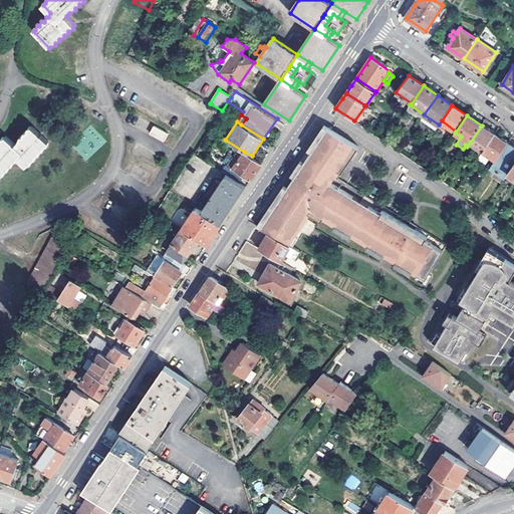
[(149,135),(164,142),(169,133),(153,125),(149,135)]
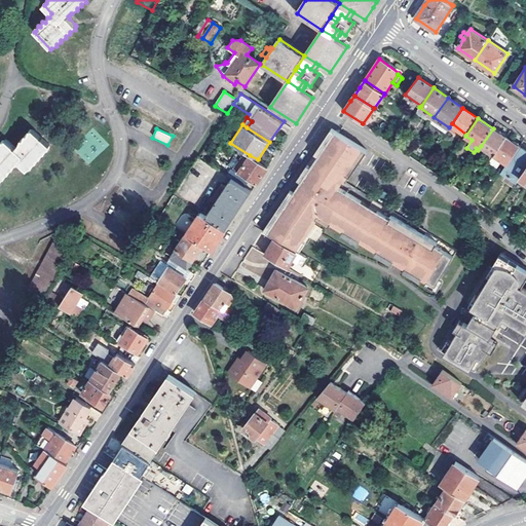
[(494,155),(506,137),(493,128),(481,146),(494,155)]
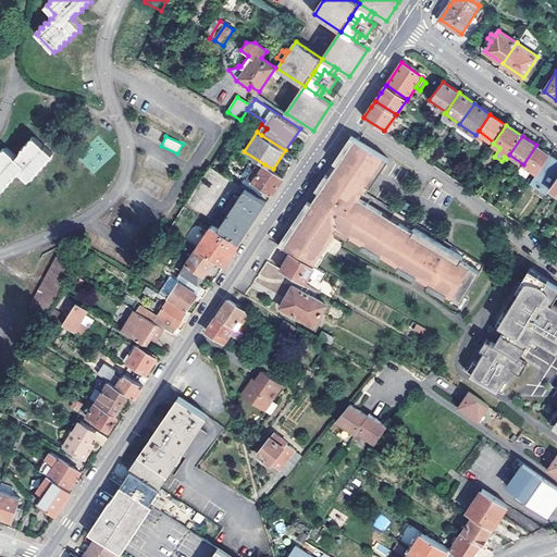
[(0,195),(3,194),(2,192),(7,189),(7,186),(12,184),(11,182),(16,180),(16,176),(21,174),(29,183),(32,180),(36,178),(36,175),(40,173),(40,171),(46,169),(45,165),(50,163),(49,161),(54,158),(54,156),(54,155),(46,147),(46,148),(44,146),(36,137),(35,138),(33,138),(31,144),(28,144),(26,148),(24,148),(22,153),(17,158),(17,159),(15,157),(15,156),(8,148),(5,149),(3,149),(1,155),(0,155),(0,195)]
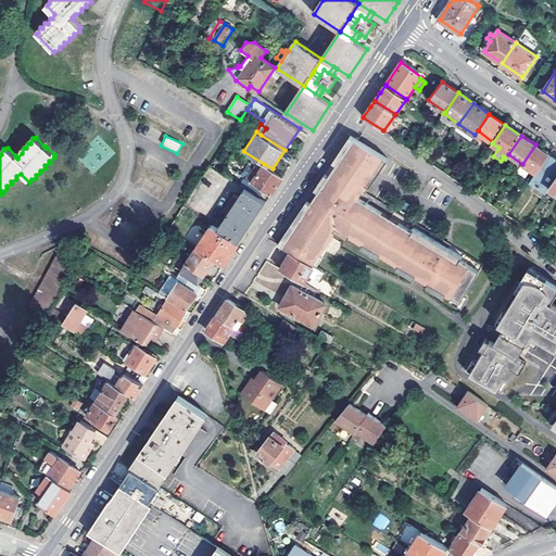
[(337,165),(354,139),(351,137),(333,163),(337,165)]
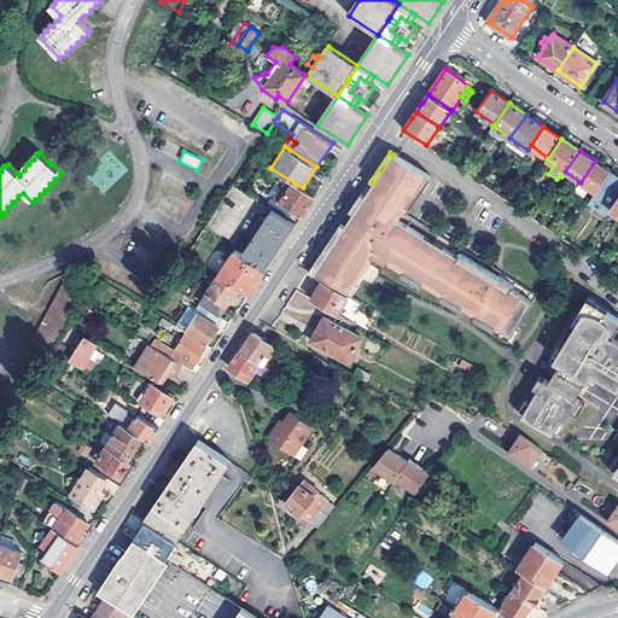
[(507,337),(534,296),(499,273),(496,277),(490,272),(493,268),(409,213),(431,179),(394,155),(374,184),(366,197),(354,214),(347,226),(336,243),(369,264),(374,257),(384,263),(386,258),(402,268),(421,280),(441,293),(460,305),(473,315),(493,327),(507,337)]
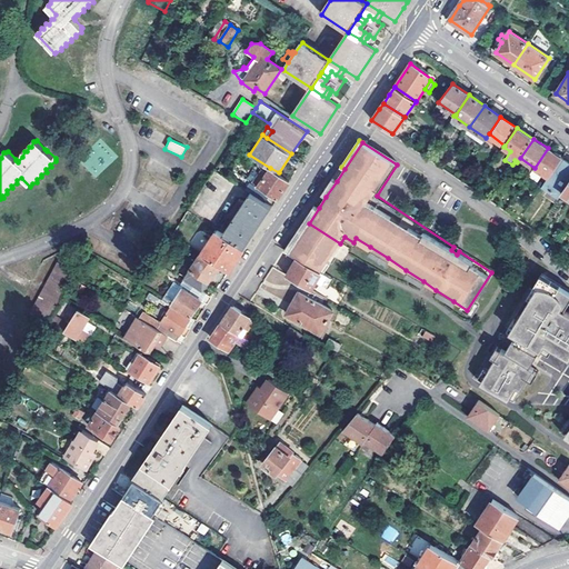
[(561,158),(548,148),(535,168),(529,175),(537,180),(542,172),(548,177),(561,158)]
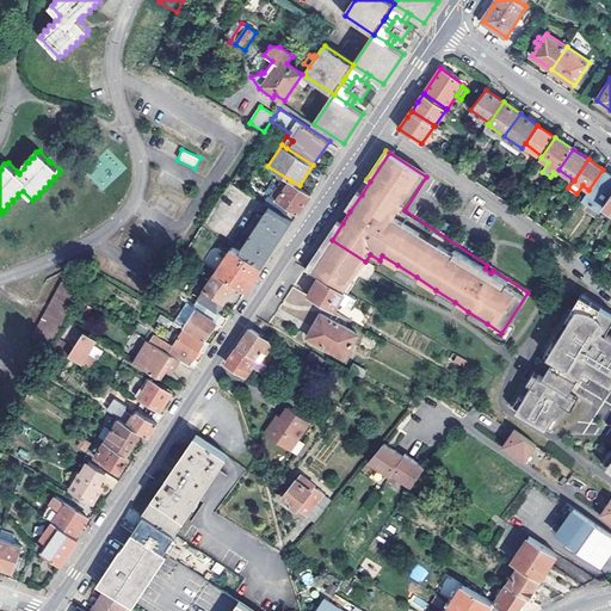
[(250,170),(242,165),(230,181),(241,189),(244,185),(241,183),(250,170)]
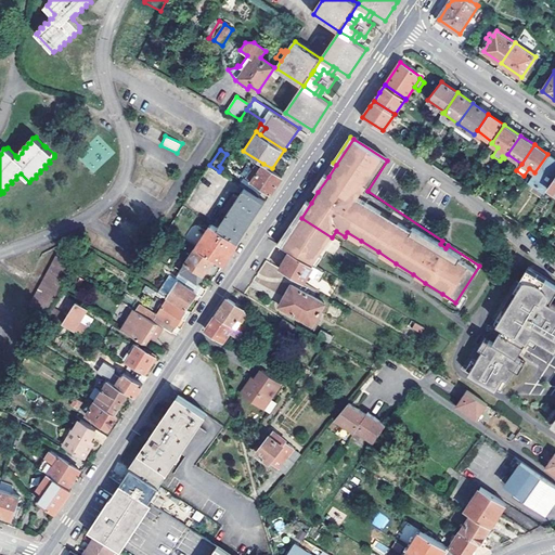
[(549,188),(554,177),(554,158),(547,154),(534,172),(530,180),(545,191),(549,188)]
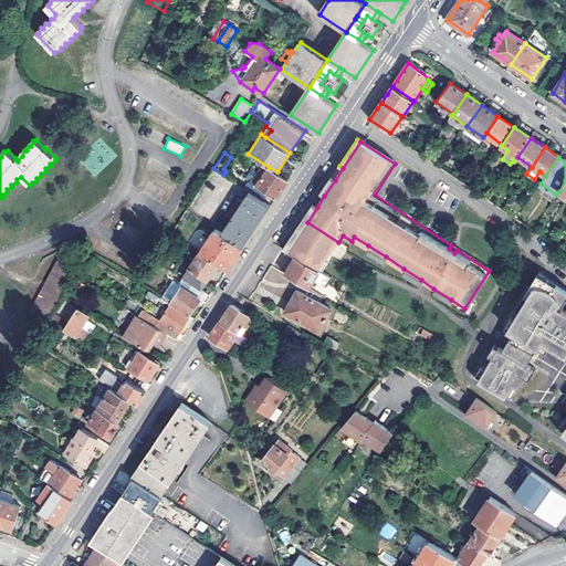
[(249,191),(263,200),(269,194),(275,198),(286,181),(289,179),(278,171),(269,167),(266,171),(261,168),(247,189),(249,191)]
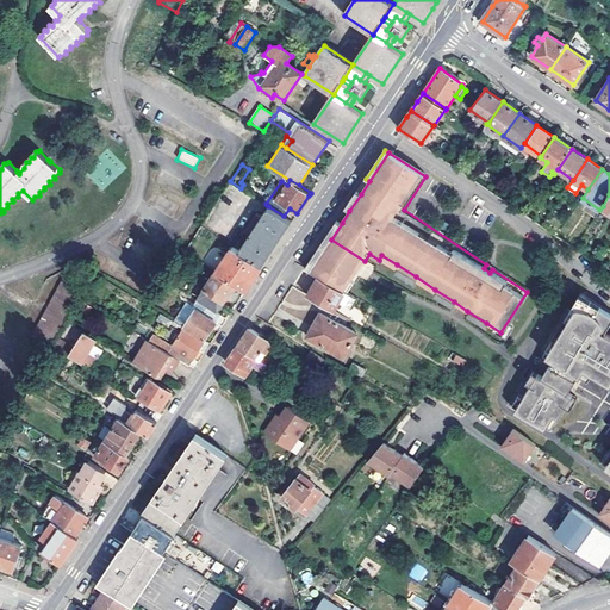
[(346,209),(349,211),(361,194),(356,191),(346,209)]
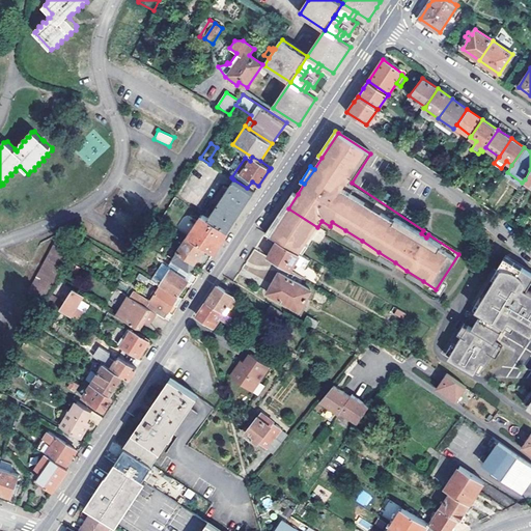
[(507,172),(503,178),(518,189),(522,183),(507,172)]
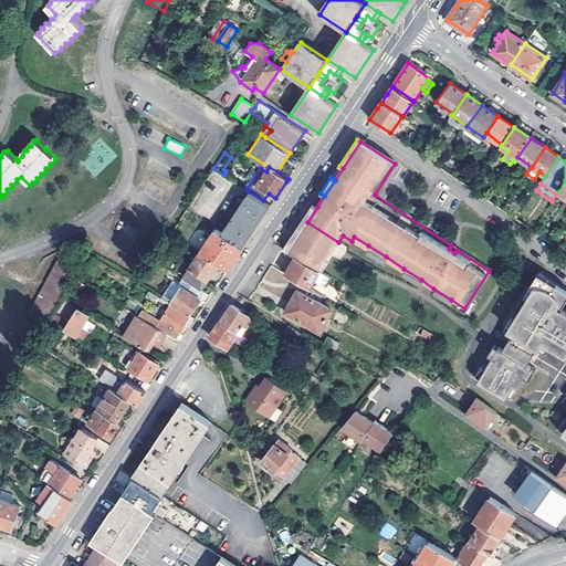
[(249,191),(242,201),(236,212),(222,233),(244,247),(253,233),(266,213),(271,206),(263,200),(249,191)]
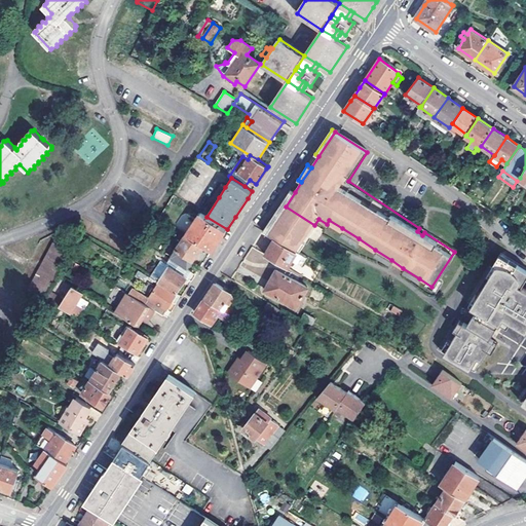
[(214,194),(219,197),(225,187),(221,184),(214,194)]
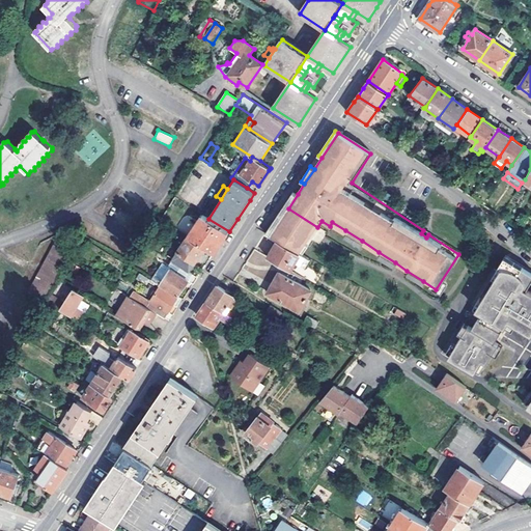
[(184,192),(179,199),(193,208),(197,201),(184,192)]
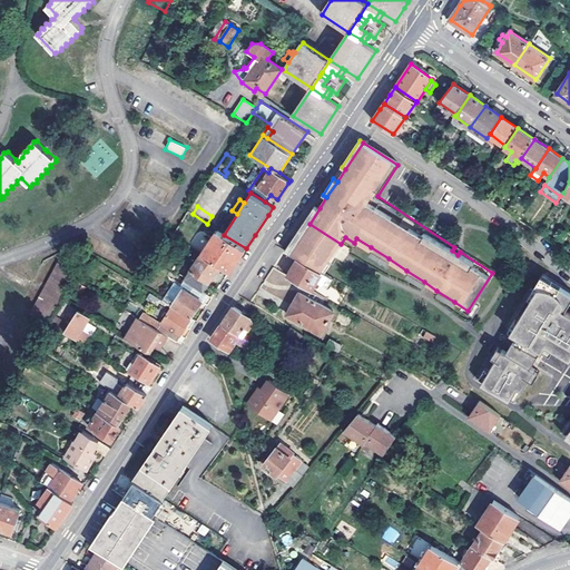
[(315,206),(285,252),(290,254),(302,236),(306,229),(310,224),(320,208),(315,206)]
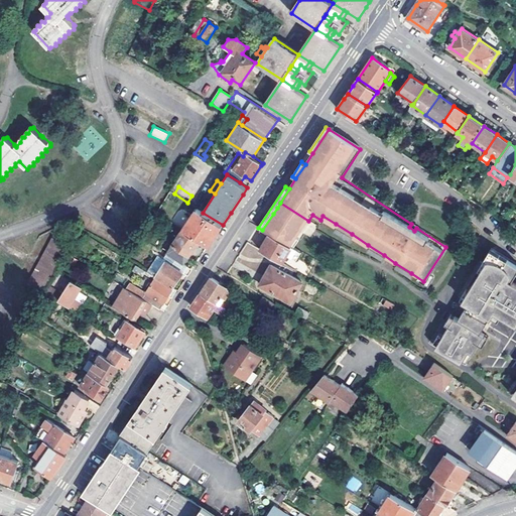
[(308,221),(280,203),(277,208),(273,214),(301,232),(308,221)]
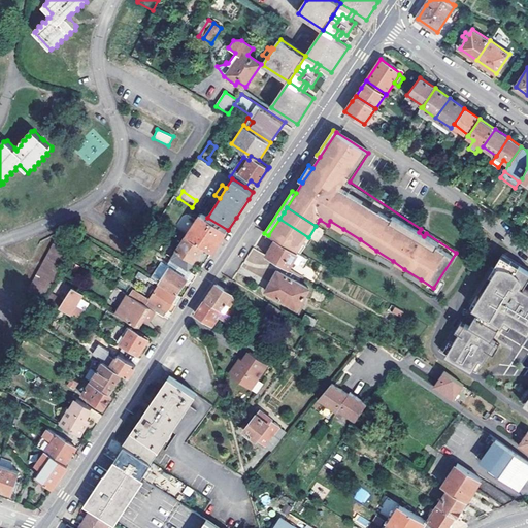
[(203,245),(213,252),(220,241),(228,230),(207,218),(201,213),(188,235),(203,245)]
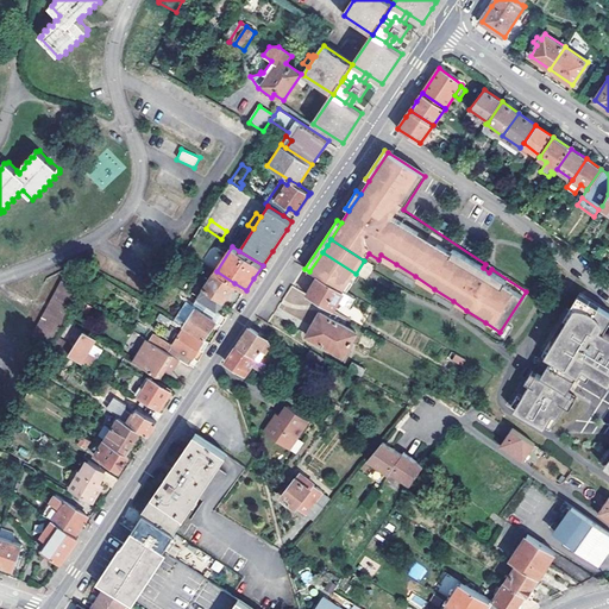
[(322,252),(309,271),(320,277),(349,293),(355,282),(352,280),(356,274),(322,252)]
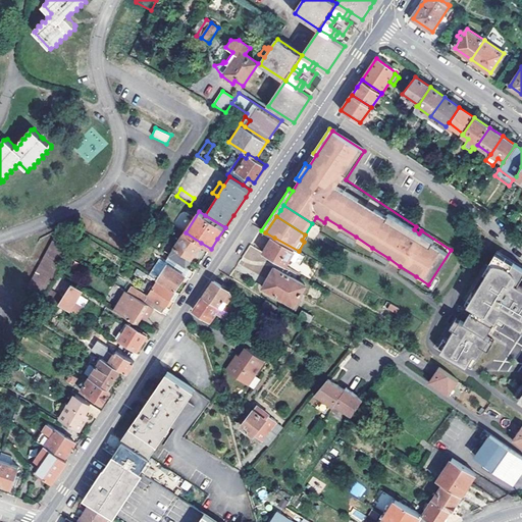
[(356,237),(340,226),(336,230),(353,241),(356,237)]
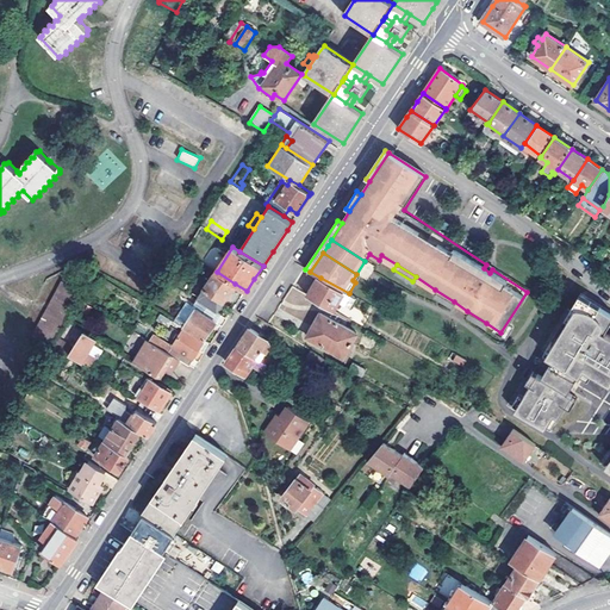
[(66,271),(30,336),(48,346),(83,280),(66,271)]
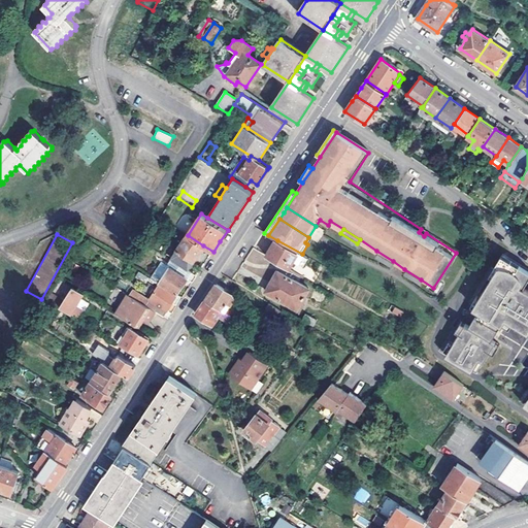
[(179,244),(171,259),(188,269),(203,245),(188,235),(187,234),(179,244)]
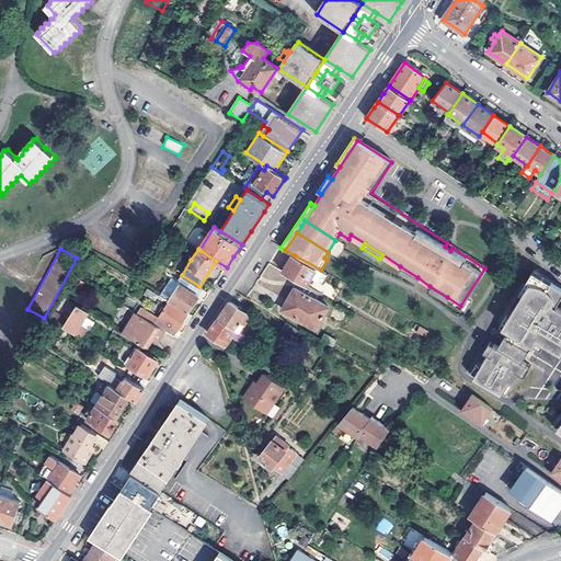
[(321,270),(295,255),(289,264),(285,272),(309,286),(313,277),(323,283),(329,275),(321,270)]
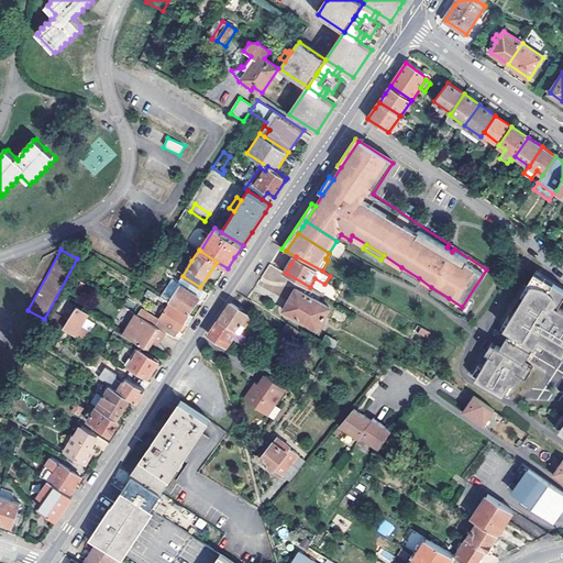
[(419,278),(401,267),(399,271),(416,283),(419,278)]
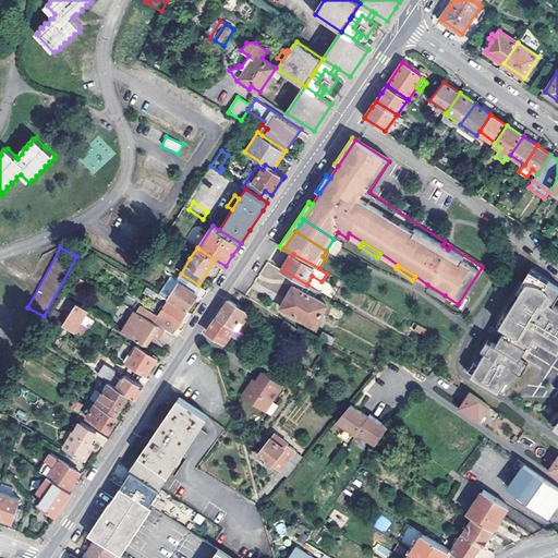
[(167,295),(189,310),(198,294),(205,298),(209,291),(198,284),(181,274),(177,281),(180,283),(171,294),(169,293),(167,295)]
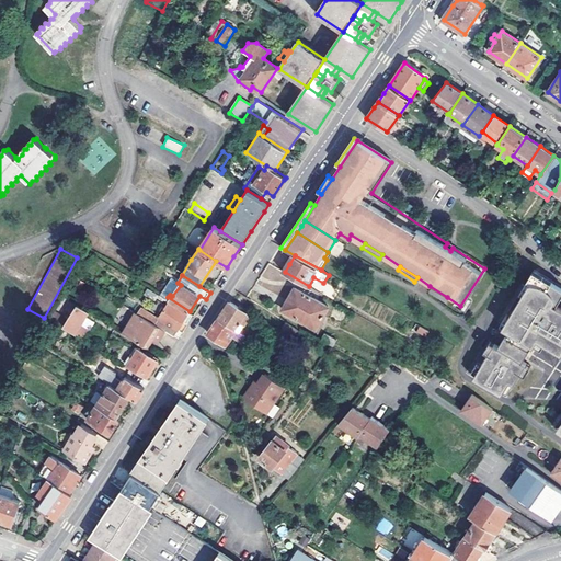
[(560,308),(556,306),(560,296),(560,292),(534,277),(527,290),(518,285),(496,324),(506,330),(531,344),(541,350),(544,344),(560,353),(560,308)]
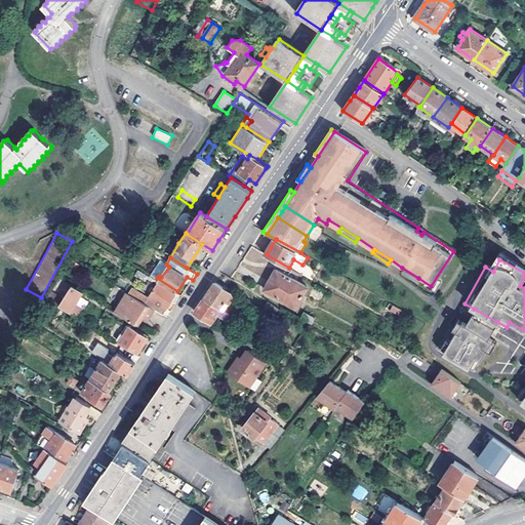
[(155,274),(159,276),(161,277),(169,267),(166,265),(163,263),(155,274)]
